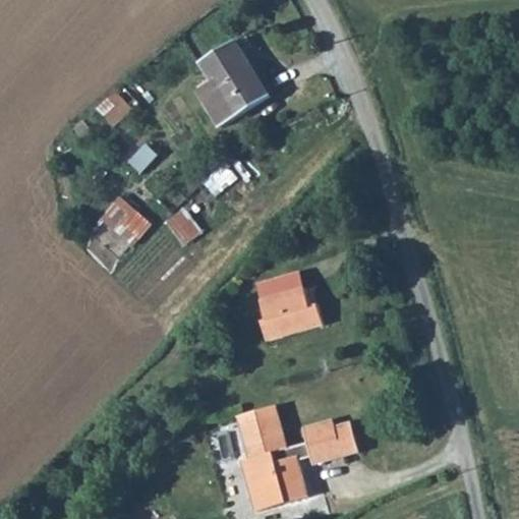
[(196,90),(221,127),(268,96),(235,39),(199,60),(212,80),(196,90)]
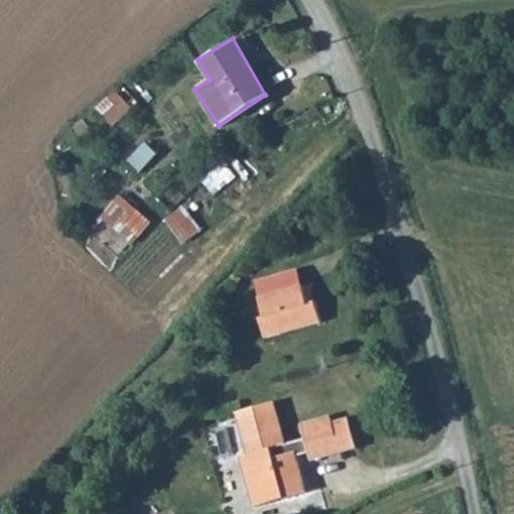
[(132,239),(152,217),(121,188),(101,212),(132,239)]
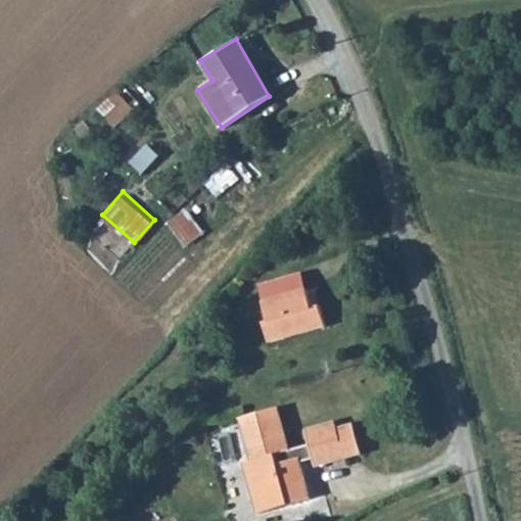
[(183,202),(167,219),(187,239),(203,223),(183,202)]
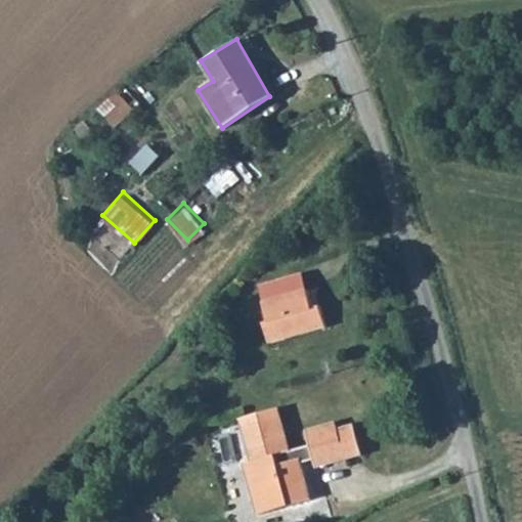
[(262,297),(274,339),(329,322),(321,299),(315,301),(310,283),(262,297)]
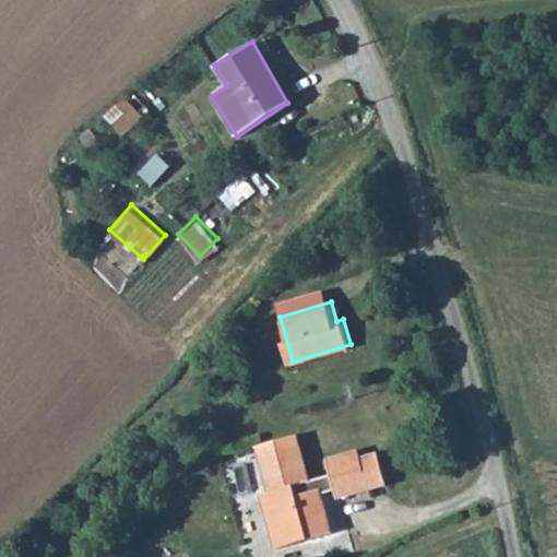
[(264,509),(272,538),(304,530),(306,538),(329,533),(317,492),(333,488),(329,473),(307,480),(294,435),(253,446),(267,492),(271,508),(264,509)]
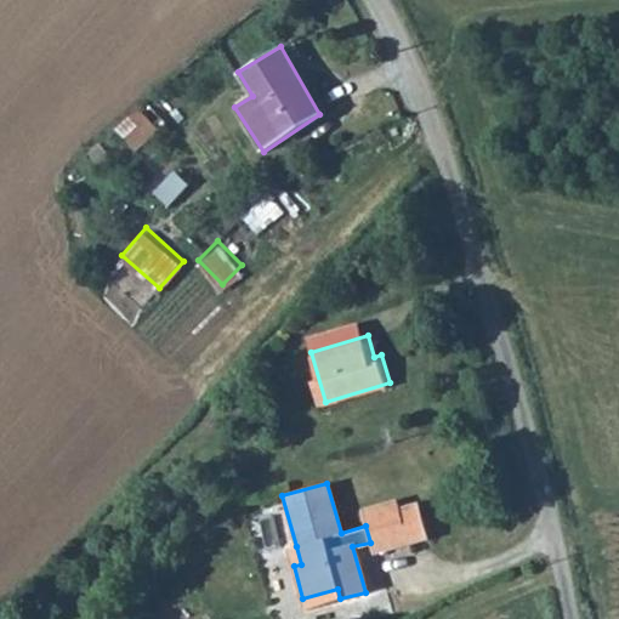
[(365,526),(370,543),(374,554),(407,544),(396,506),(395,499),(361,509),(365,526)]
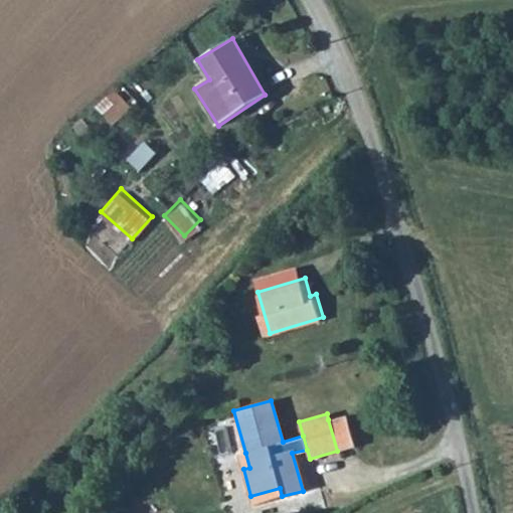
[(328,419),(337,451),(355,446),(345,415),(328,419)]
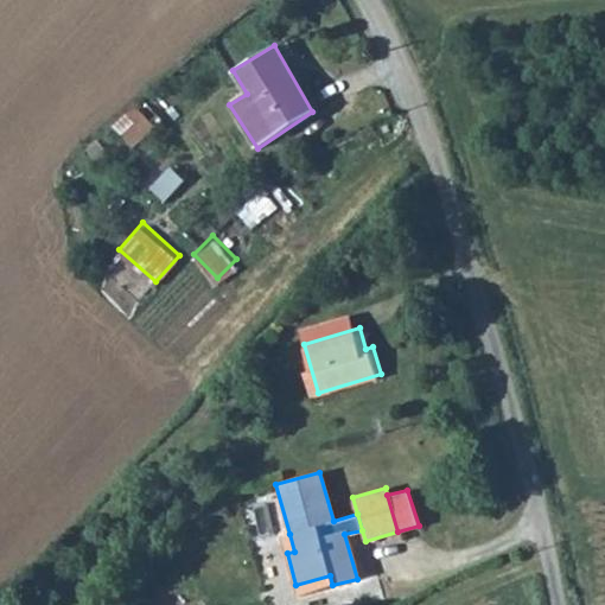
[(281,536),(287,553),(294,552),(290,534),(281,536)]
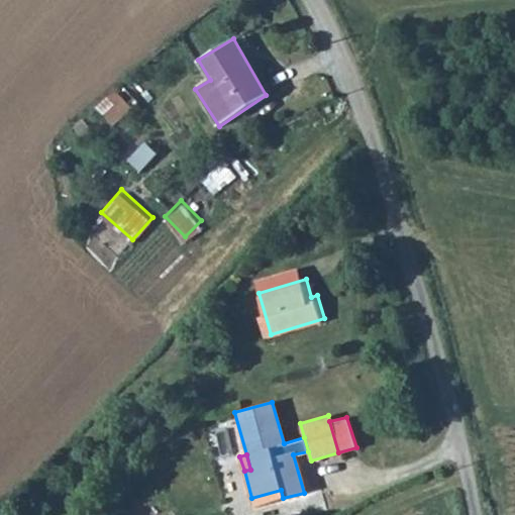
[(251,498),(253,507),(283,498),(281,490),(251,498)]
